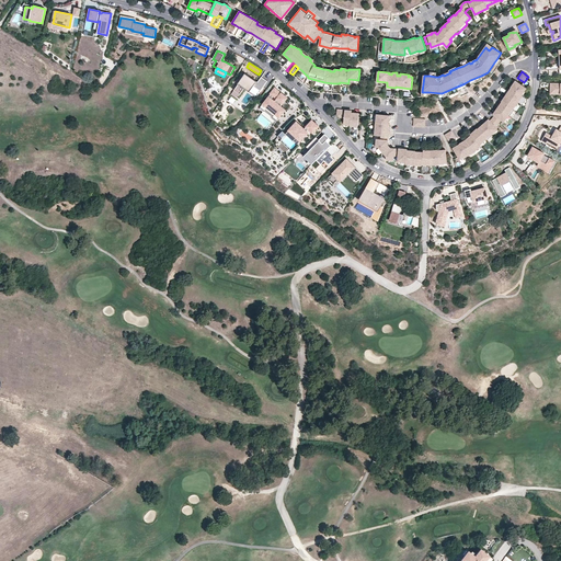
[(245,75),(231,94),(237,99),(243,89),(244,88),(255,95),(258,96),(267,81),(262,77),(258,82),(245,75)]
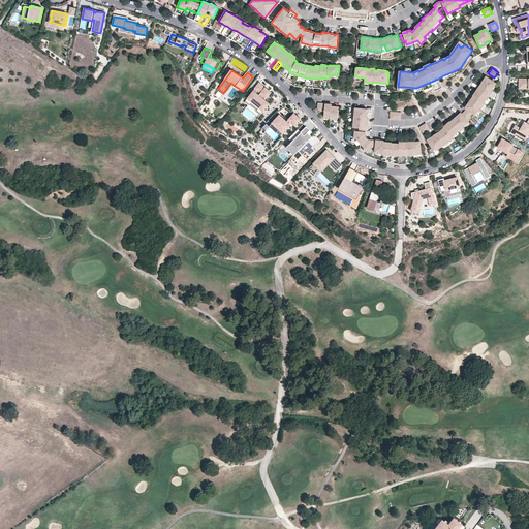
[(496,84),(488,78),(486,81),(484,80),(481,83),(480,85),(481,86),(480,87),(479,86),(477,89),(475,92),(476,93),(475,94),(474,93),(472,96),(472,95),(469,98),(471,99),(469,101),(467,105),(468,105),(466,109),(464,112),(462,114),(459,117),(458,115),(455,118),(453,120),(452,119),(449,121),(449,122),(447,124),(448,124),(447,125),(446,124),(443,127),(444,128),(439,132),(433,135),(434,136),(430,138),(431,139),(428,142),(433,151),(440,148),(447,144),(454,138),(453,137),(458,131),(459,133),(464,128),(463,127),(469,122),(467,120),(470,117),(472,113),(475,115),(479,109),(480,110),(485,104),(484,103),(493,90),(492,90),(496,84)]
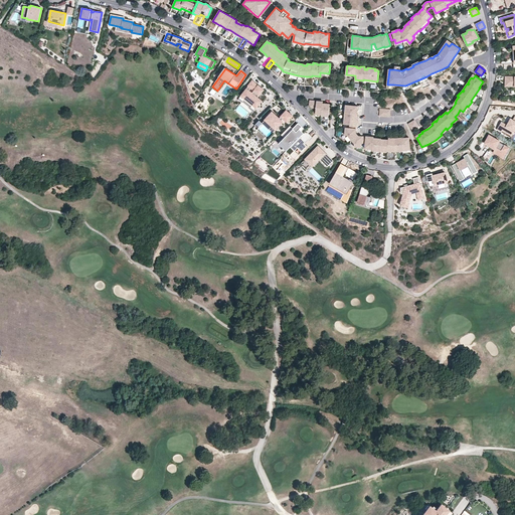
[(507,80),(506,87),(514,86),(514,77),(514,76),(505,76),(505,80),(507,80)]
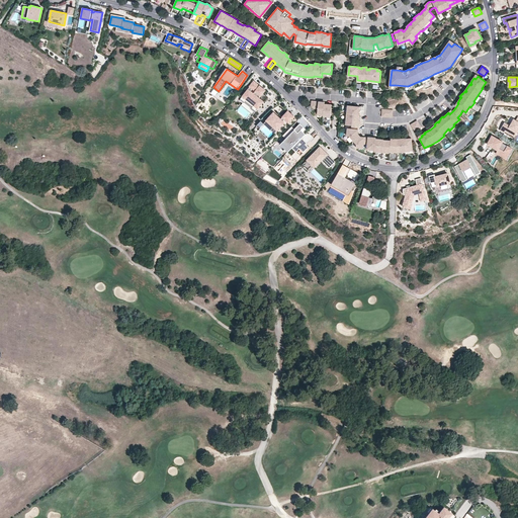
[(260,89),(260,88),(260,87),(260,86),(254,81),(250,86),(261,96),(264,92),(263,91),(262,91),(261,91),(261,90),(260,90),(260,89)]
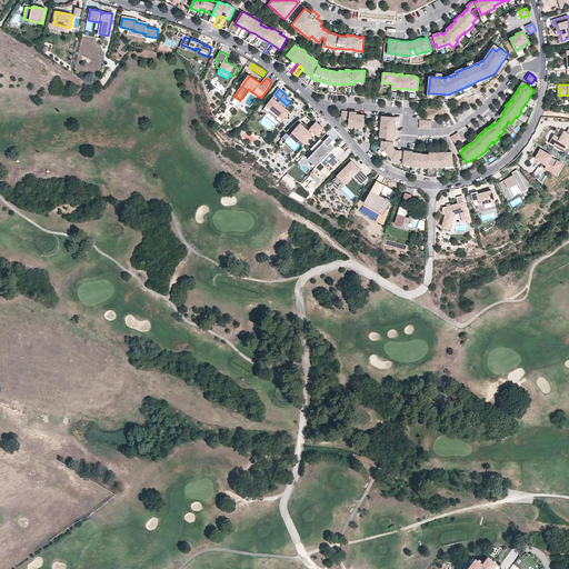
[(286,108),(272,98),(262,110),(267,113),(266,116),(276,123),(279,126),(290,111),(286,108)]
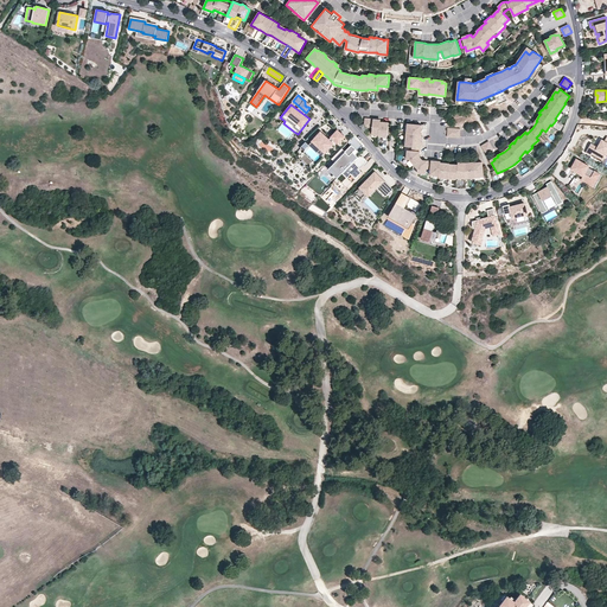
[(388,136),(389,125),(384,125),(384,122),(381,122),(381,120),(365,119),(364,127),(372,128),(372,134),(379,135),(378,136),(388,136)]
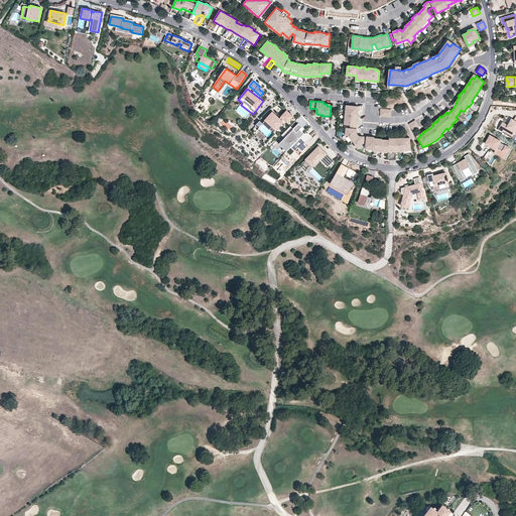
[(411,149),(410,140),(406,140),(406,138),(402,139),(402,138),(396,139),(389,138),(389,140),(389,142),(386,142),(386,140),(382,140),(382,139),(374,139),(374,138),(370,137),(370,139),(367,138),(367,137),(359,136),(357,134),(358,120),(359,114),(358,114),(358,110),(357,110),(357,106),(347,105),(346,112),(345,124),(351,125),(351,128),(347,128),(346,135),(349,136),(355,143),(355,146),(363,146),(363,143),(366,143),(366,148),(370,148),(369,155),(373,156),(373,150),(377,150),(377,158),(380,158),(384,159),(385,151),(388,151),(388,150),(396,151),(404,150),(403,149),(411,149)]
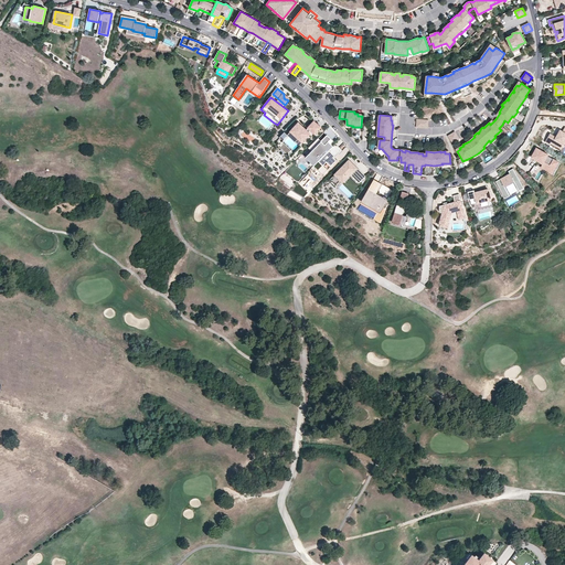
[(309,127),(316,134),(321,127),(315,121),(309,127)]
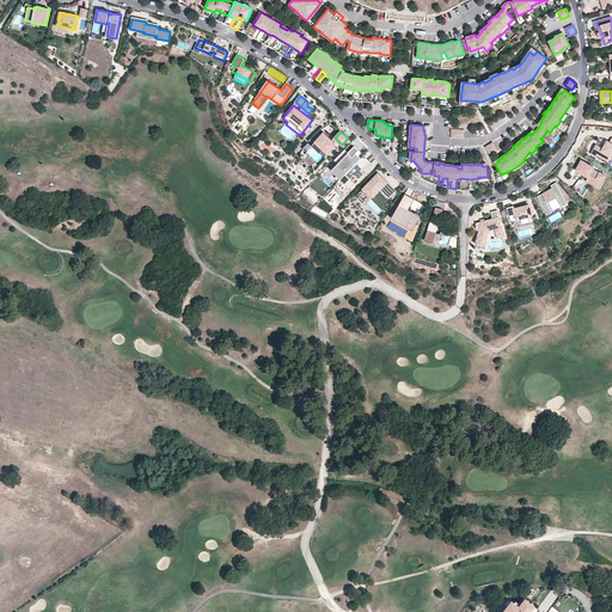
[(332,141),(324,133),(316,142),(323,150),(319,153),(324,158),(336,145),(335,144),(332,141)]
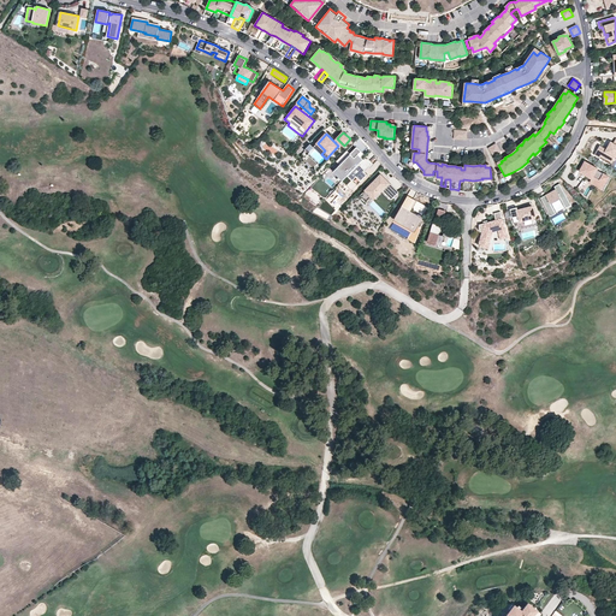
[(615,138),(614,143),(611,142),(609,146),(606,149),(605,148),(599,146),(594,155),(599,158),(600,157),(608,160),(611,155),(615,158),(615,157),(615,138)]
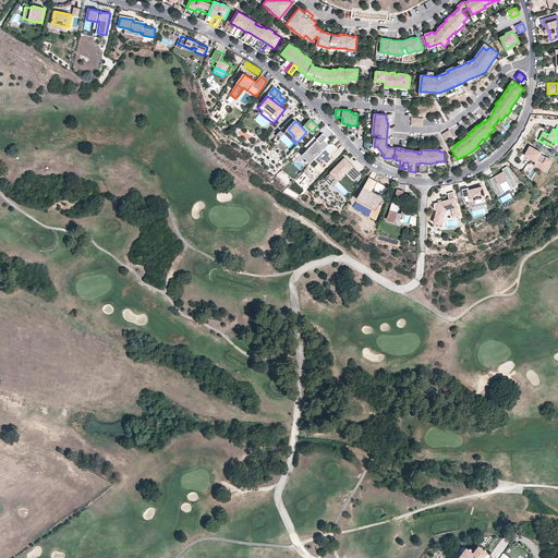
[(294,136),(288,130),(284,133),(291,140),(294,136)]
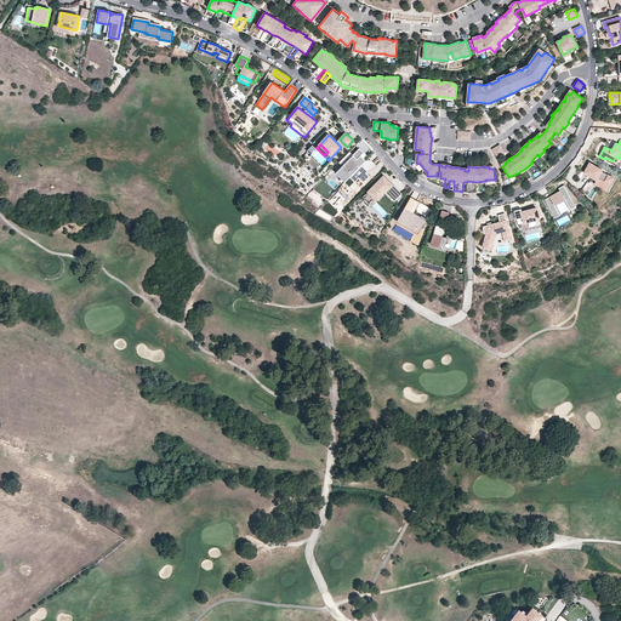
[(497,157),(505,153),(500,144),(493,149),(497,157)]
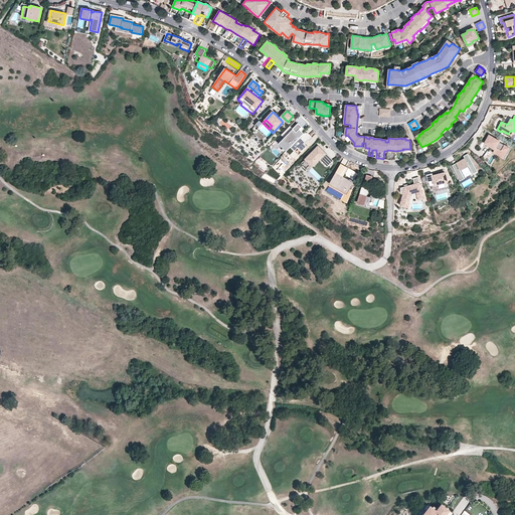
[(287,151),(304,133),(300,129),(302,127),(299,123),(293,128),(290,126),(282,135),(285,138),(279,144),(282,147),(281,148),(285,153),(287,151)]
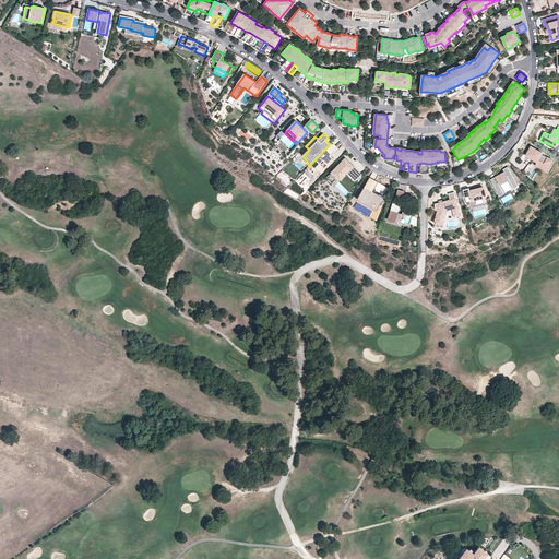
[(336,150),(331,143),(330,144),(311,164),(320,173),(324,168),(320,164),(323,161),(328,165),(333,158),(331,156),(336,150)]
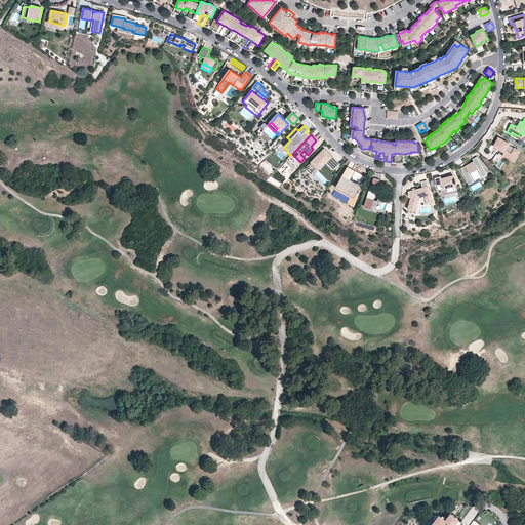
[(515,159),(519,151),(509,145),(510,144),(498,137),(494,146),(502,151),(505,152),(503,153),(515,159)]
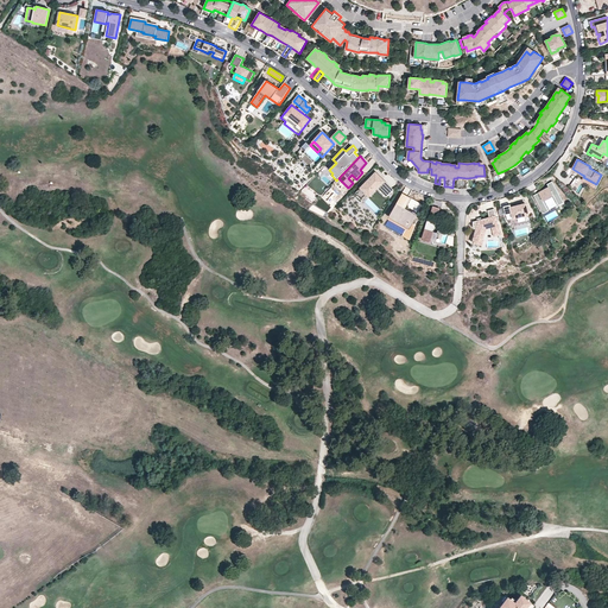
[(385,183),(381,179),(382,178),(375,172),(362,187),(368,192),(371,190),(374,187),(377,190),(378,188),(387,196),(393,190),(386,182),(385,183)]
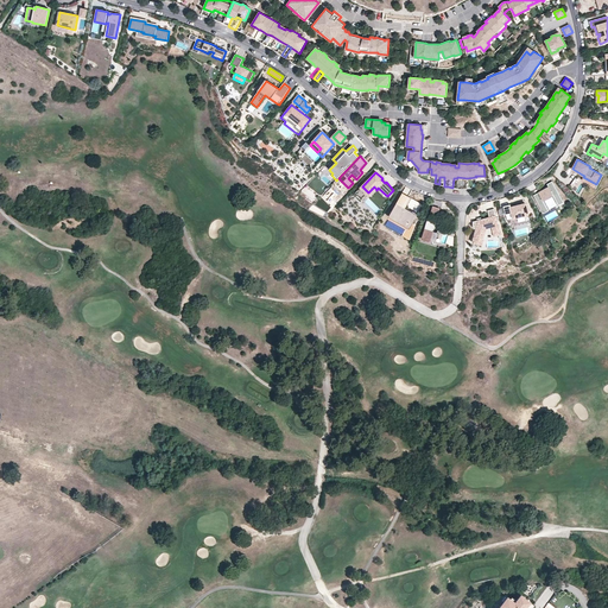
[(596,184),(583,177),(583,178),(582,181),(596,189),(596,184)]
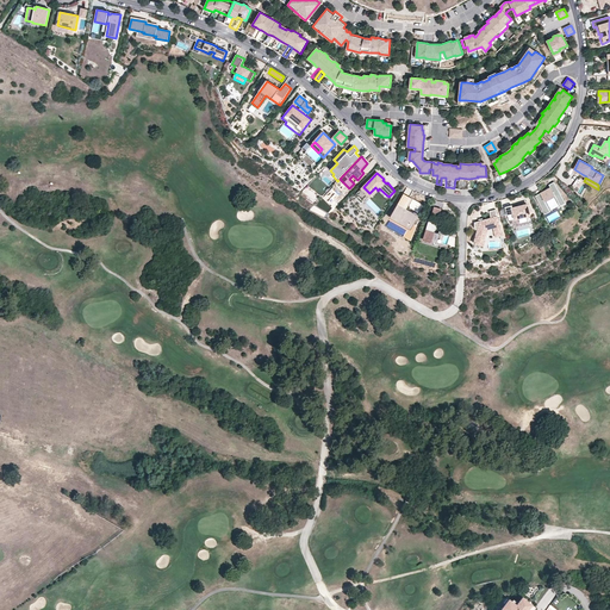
[(566,203),(554,182),(549,185),(551,188),(535,195),(546,215),(551,211),(545,201),(555,195),(560,206),(566,203)]
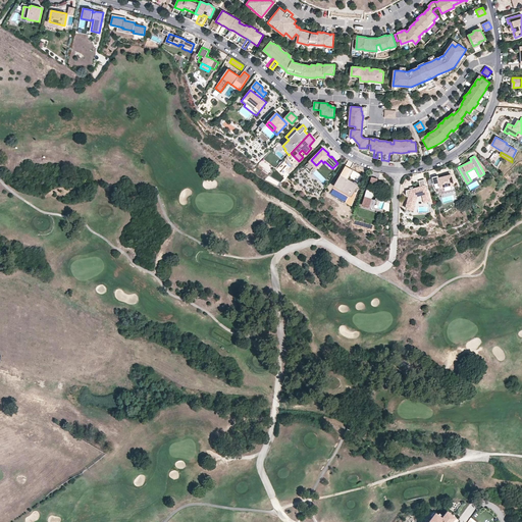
[(311,171),(316,165),(311,160),(305,165),(311,171)]
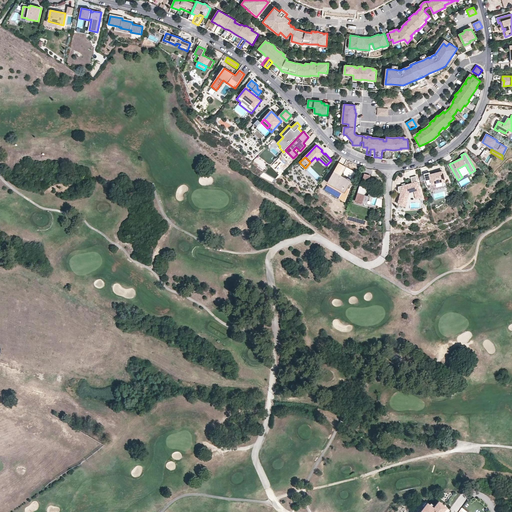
[(346,190),(351,181),(339,174),(342,169),(337,166),(329,180),(346,190)]
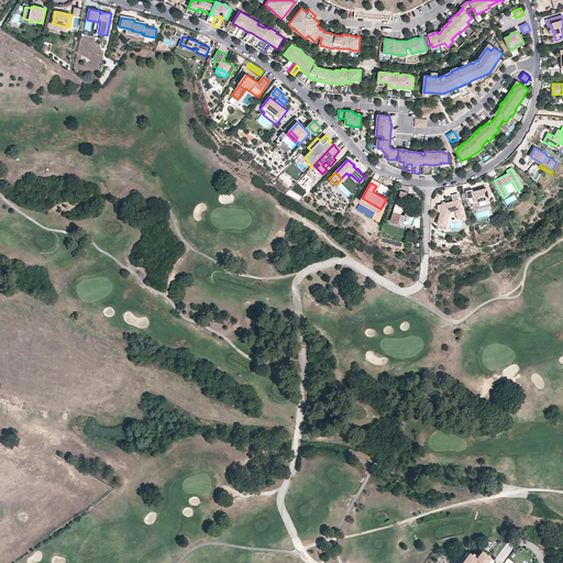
[(489,198),(486,188),(481,190),(481,191),(479,191),(478,190),(473,192),(473,189),(466,191),(468,198),(474,197),(475,202),(489,198)]
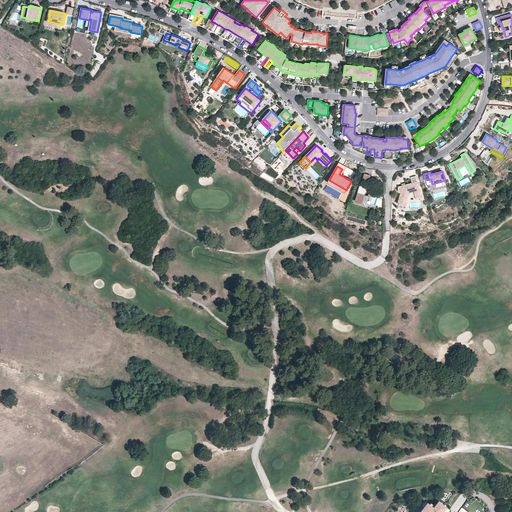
[(369,183),(371,175),(365,174),(362,181),(369,183)]
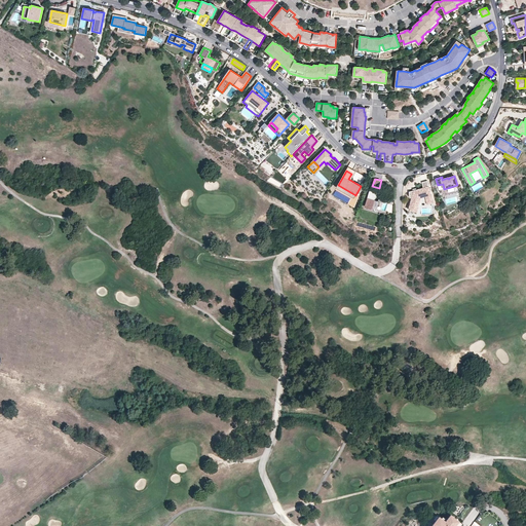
[(420,195),(424,194),(425,196),(427,203),(430,203),(431,207),(434,205),(427,181),(422,182),(423,188),(416,189),(416,190),(416,191),(414,191),(413,190),(409,191),(409,195),(410,197),(412,197),(409,210),(417,212),(420,197),(420,195)]
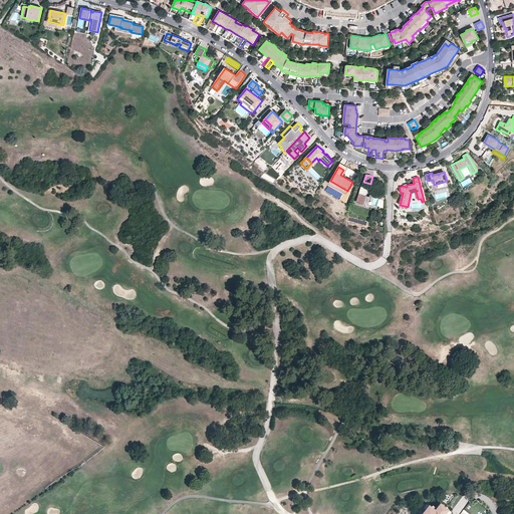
[(347,191),(330,181),(329,183),(346,193),(347,191)]
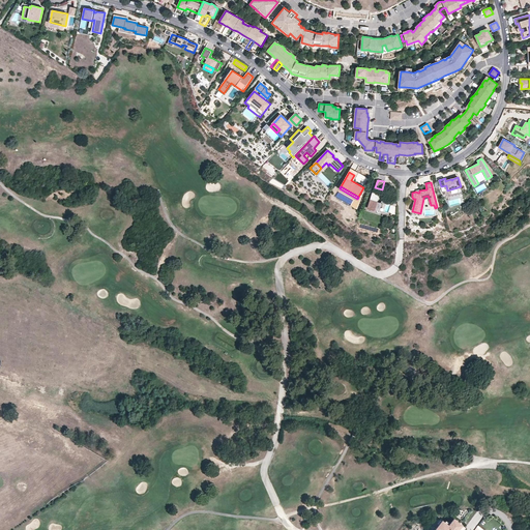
[(384,210),(386,204),(378,202),(380,196),(373,194),(370,202),(372,202),(370,207),(376,209),(376,208),(384,210)]
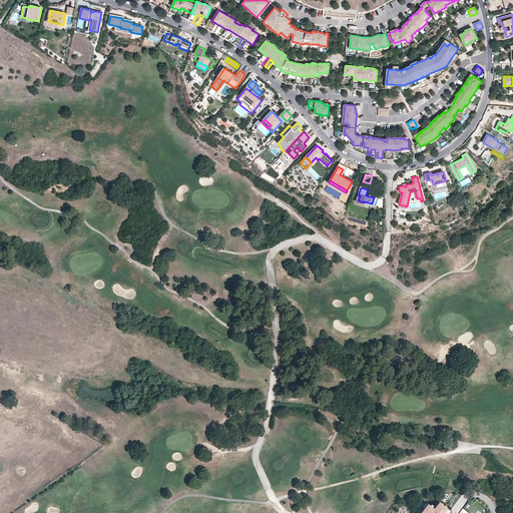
[(446,512),(448,510),(437,502),(432,508),(426,503),(418,512),(446,512)]
